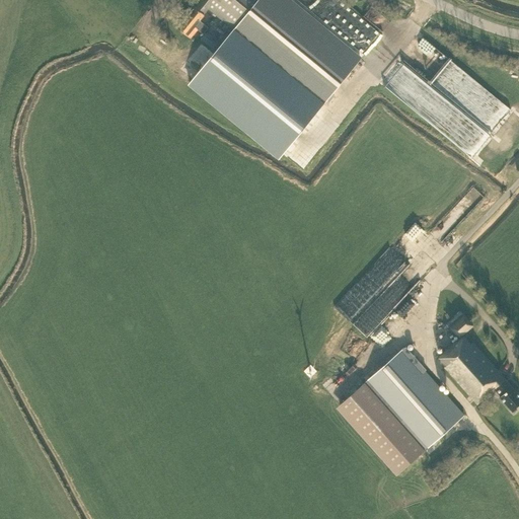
[(362,57),(293,0),(202,0),(198,5),(180,25),(177,27),(191,38),(198,28),(195,26),(204,14),(209,8),(228,23),(233,29),(228,35),(318,109),(362,57)]
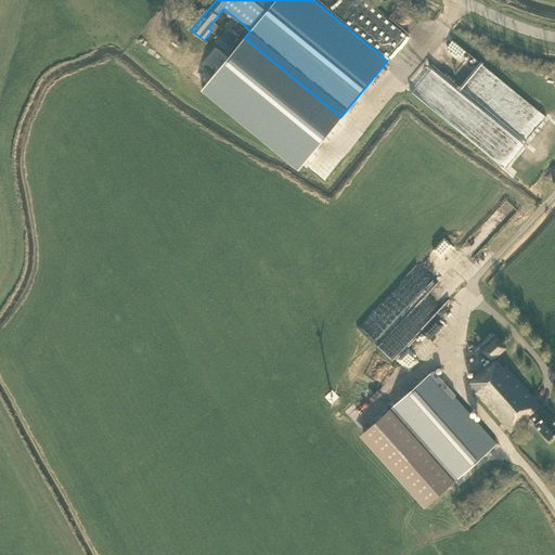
[(218,22),(228,27),(232,18),(223,13),(218,22)]
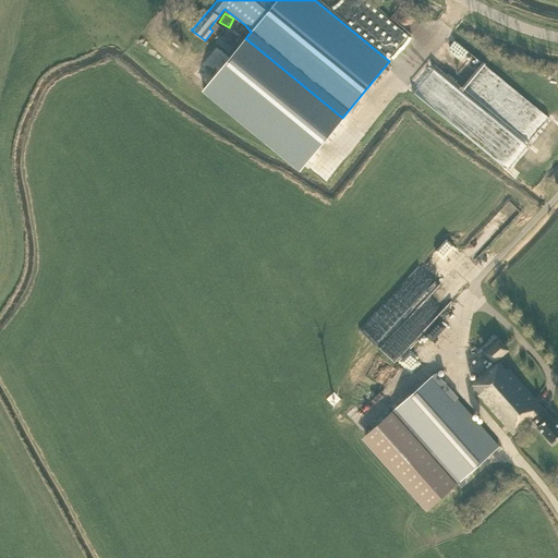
[(228,52),(235,44),(223,34),(216,43),(228,52)]
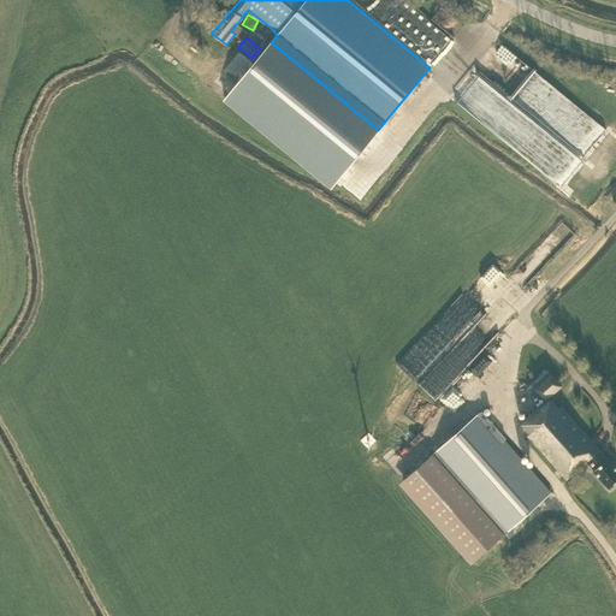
[(481,67),(461,98),(481,112),(487,102),(480,98),(486,90),(493,95),(497,89),(502,93),(507,86),(481,67)]
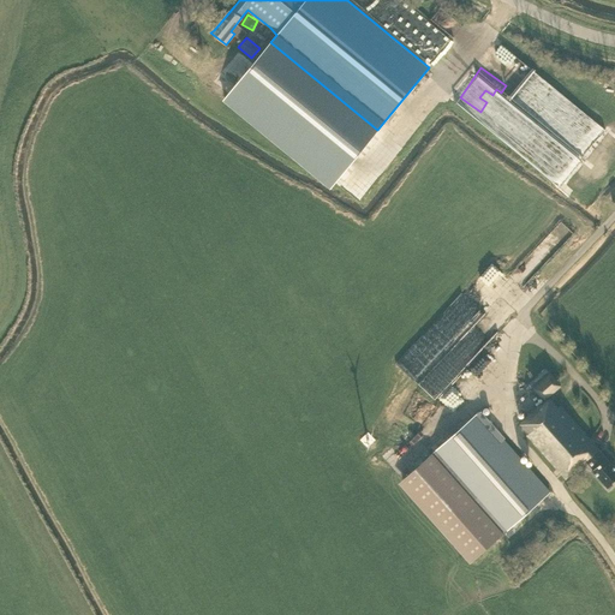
[(614,467),(560,406),(557,407),(548,396),(561,386),(545,369),(530,383),(545,401),(520,423),(530,433),(527,435),(566,478),(585,460),(593,470),(592,470),(608,488),(614,481),(614,467)]
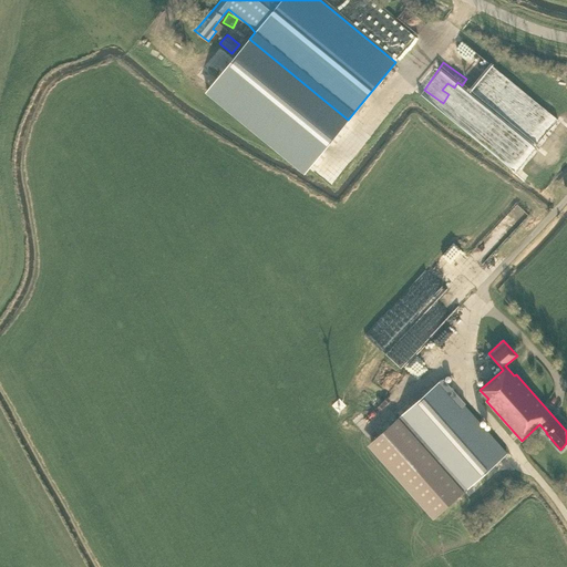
[(442,380),(368,445),(433,518),(507,453),(442,380)]
